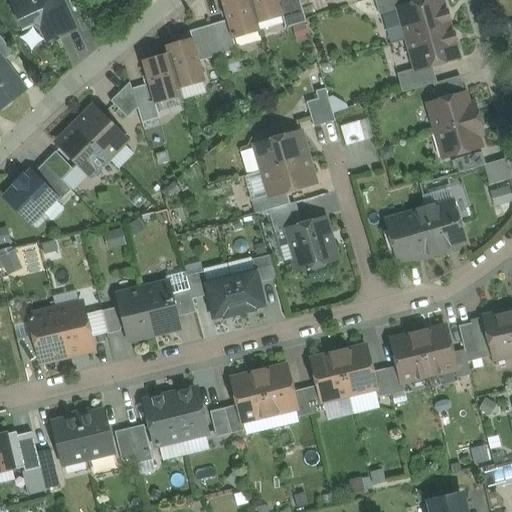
[(12,0),(11,1),(24,29),(33,25),(41,28),(47,41),(75,28),(62,0),(12,0)]
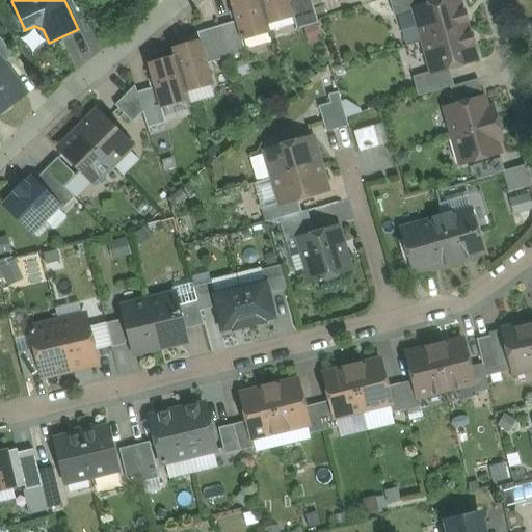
[(230,0),(236,21),(242,41),(243,41),(270,32),(268,25),(267,25),(260,0),(230,0)]
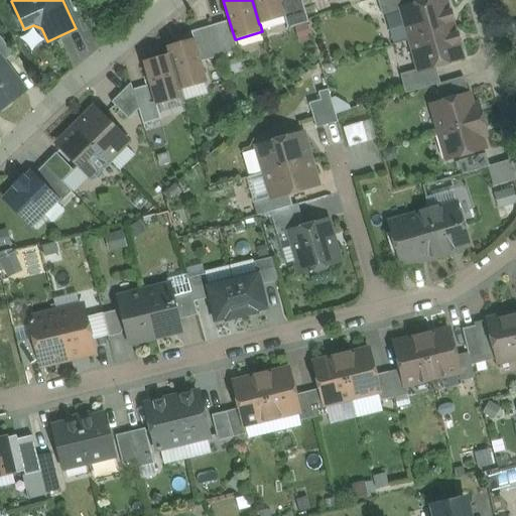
[(252,0),(259,24),(260,24),(284,16),(285,16),(280,0),(252,0)]
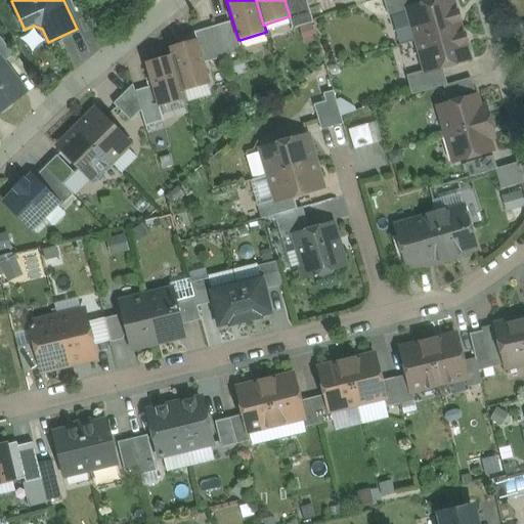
[(307,0),(285,0),(290,16),(289,16),(293,30),(314,23),(307,0)]
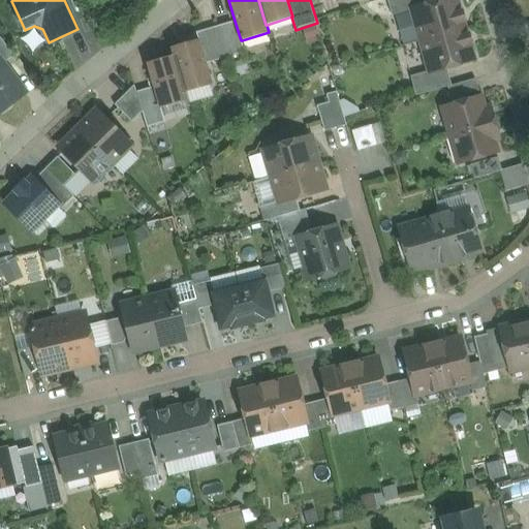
[(426,0),(386,0),(393,17),(412,10),(411,9),(428,4),(426,0)]
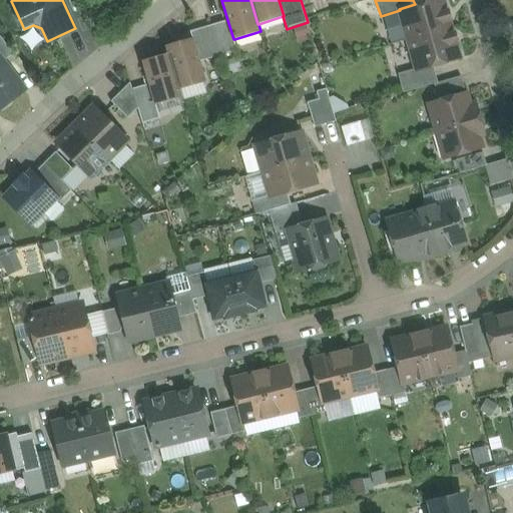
[(430,0),(415,4),(399,9),(400,10),(408,39),(450,27),(449,21),(451,20),(448,11),(446,12),(442,0),(430,0)]
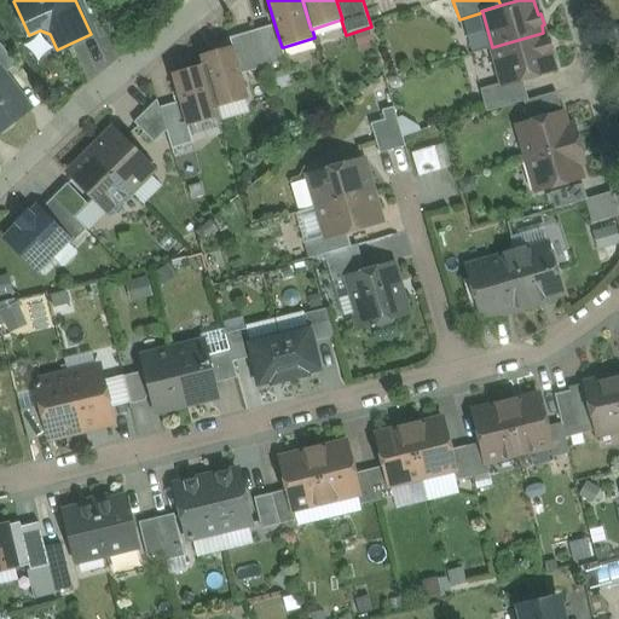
[(282,47),(275,24),(255,30),(266,68),(287,62),(283,47),(282,47)]
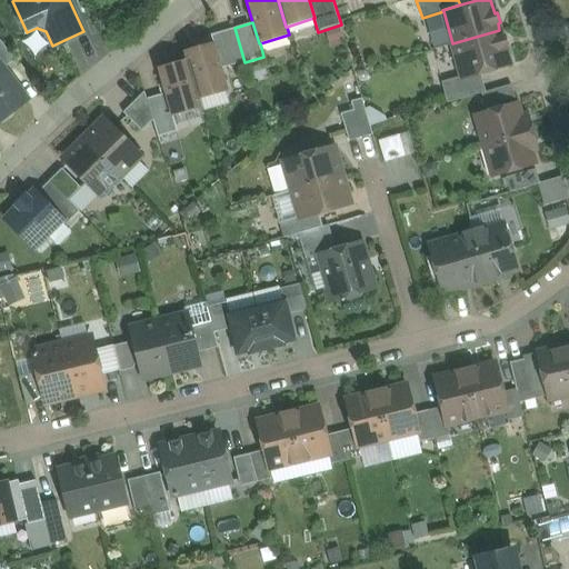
[(235,28),(211,36),(213,43),(215,43),(222,69),(245,62),(235,28)]
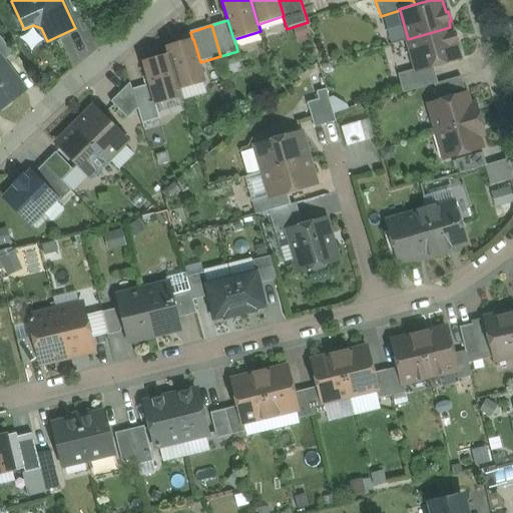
[(450,27),(408,39),(417,69),(417,70),(433,66),(459,58),(455,43),(457,42),(454,33),(452,34),(450,27)]
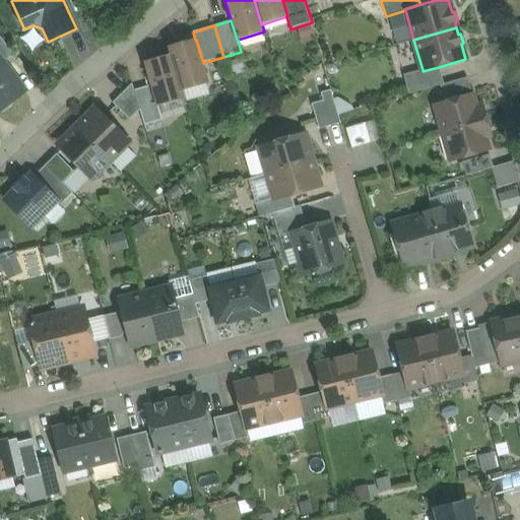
[(13,55),(0,37),(0,59),(3,63),(13,55)]
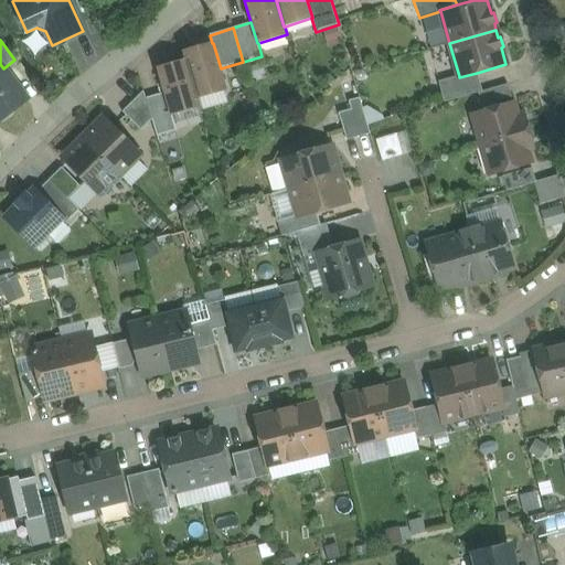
[(212,43),(183,52),(185,60),(187,60),(198,98),(199,98),(226,89),(221,68),(213,43),(212,43)]
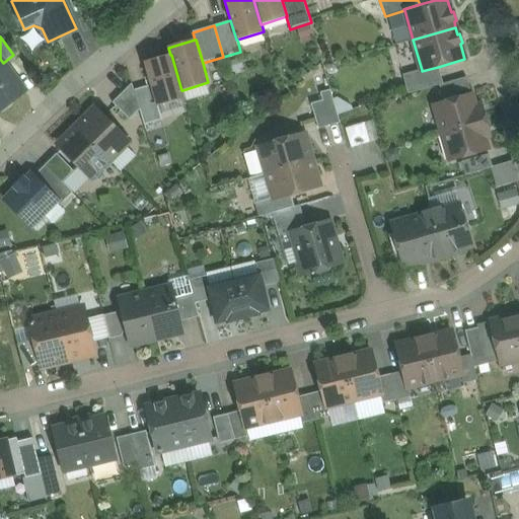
[(170,55),(144,63),(151,85),(157,105),(158,105),(184,97),(182,90),(181,90),(171,55),(170,55)]
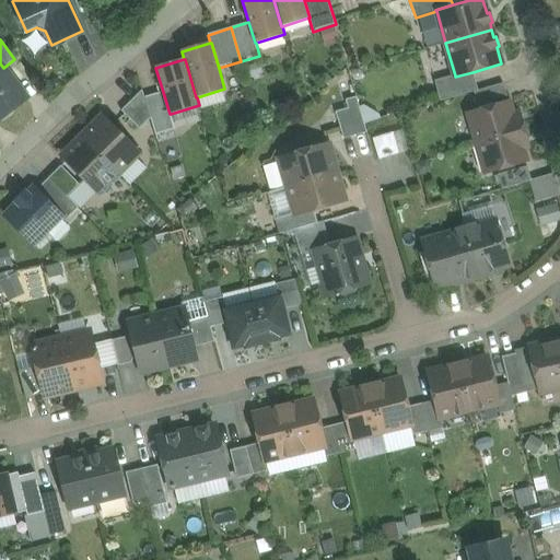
[(0,118),(4,120),(12,114),(13,109),(26,98),(3,68),(0,63),(0,118)]
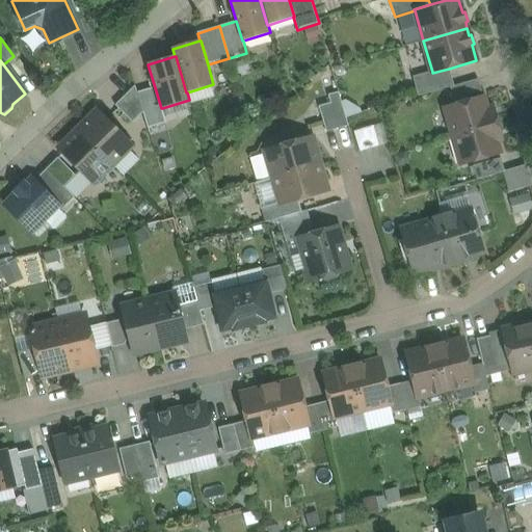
[(449,69),(432,73),(432,72),(413,77),(419,97),(450,87),(454,86),(449,69)]
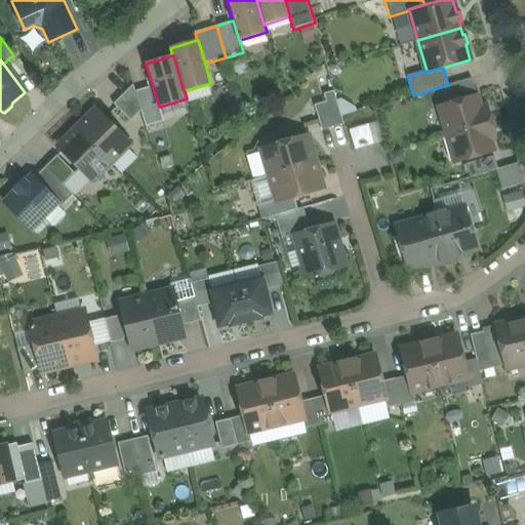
[(448,85),(444,86),(448,99),(476,91),(472,79),(448,85)]
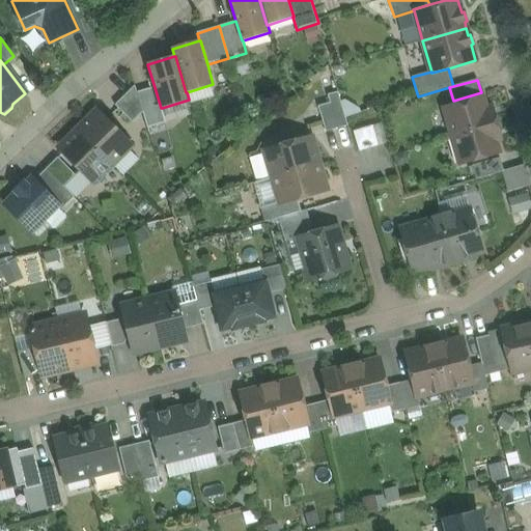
[(135,86),(115,106),(133,122),(143,113),(137,92),(135,86)]
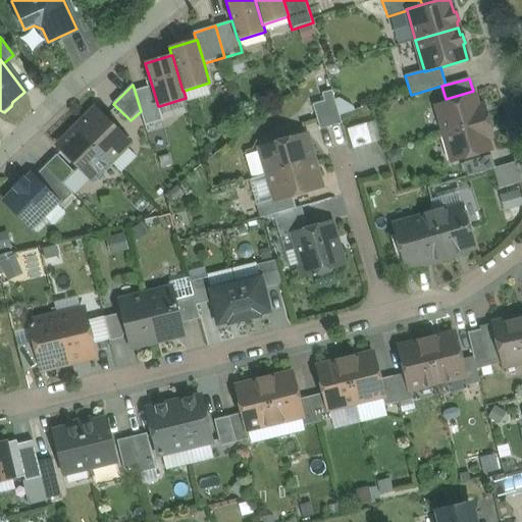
[(158,106),(152,86),(135,91),(141,111),(145,125),(163,120),(159,106),(158,106)]
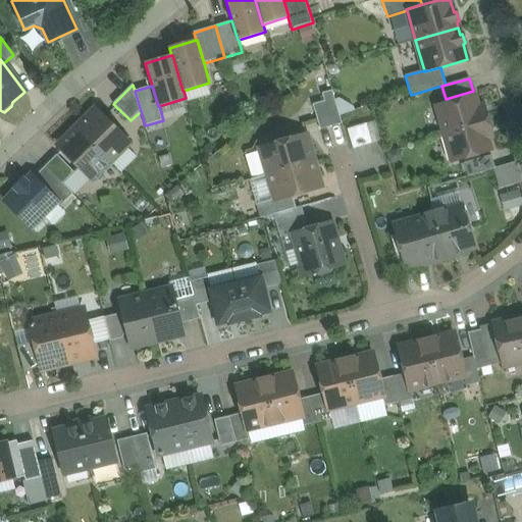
[(332,91),(322,94),(324,101),(313,105),(320,131),(342,123),(332,91)]
